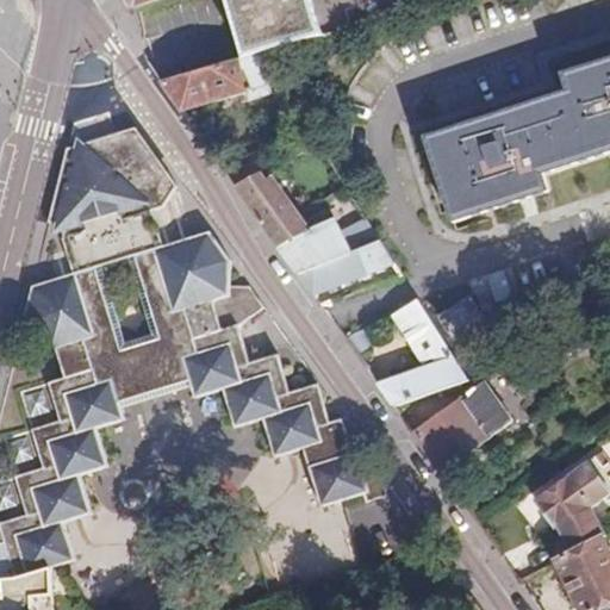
[(134,0),(136,4),(141,16),(198,0),(134,0)]
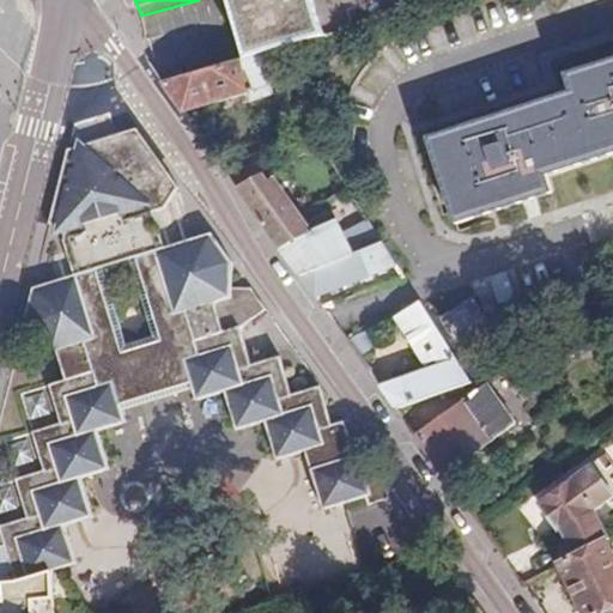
[(326,38),(314,0),(229,0),(249,61),(258,59),(326,38)]
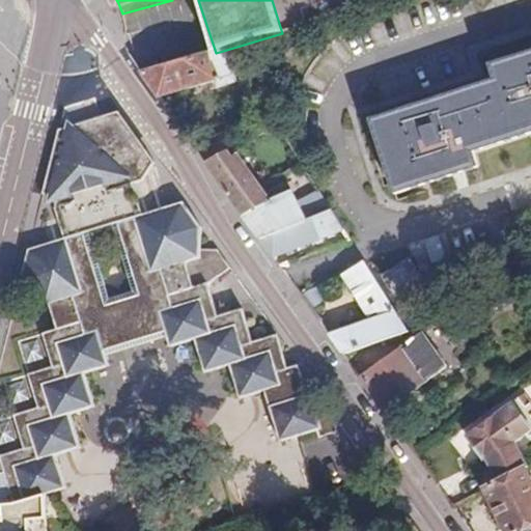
[(216,53),(140,75),(158,99),(224,81),(227,88),(241,85),(234,70),(223,51),(216,53)]
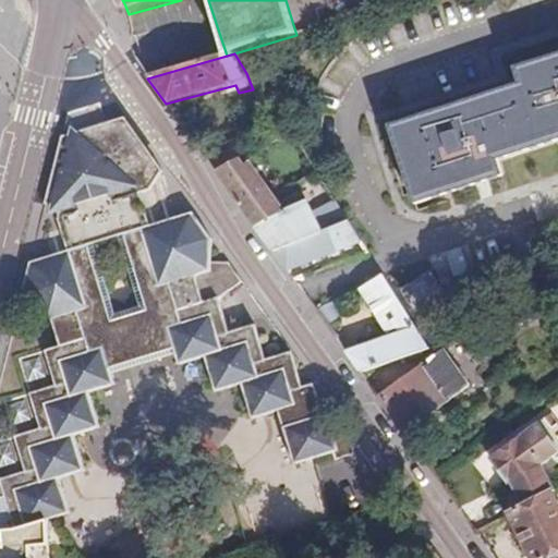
[(557,57),(514,72),(519,87),(387,132),(413,209),(478,187),(492,183),(502,180),(497,165),(557,143),(557,57)]
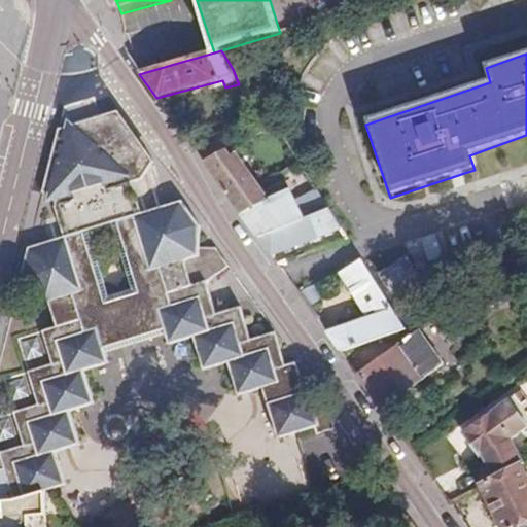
[(226,152),(272,128),(259,109),(191,147),(204,165),(226,152)]
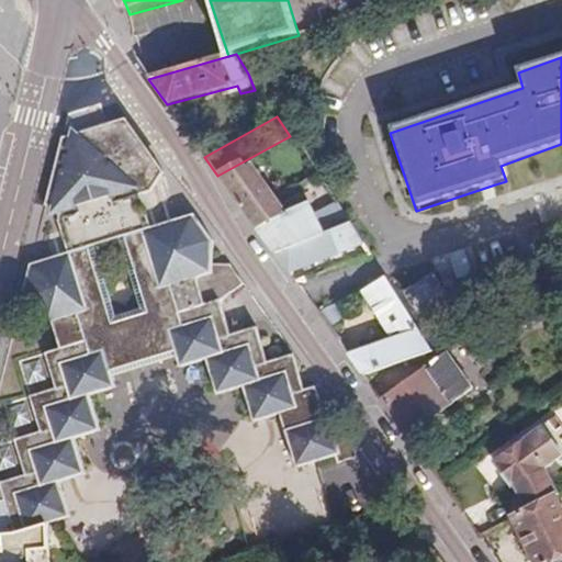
[(60,137),(44,204),(55,206),(68,251),(30,261),(21,300),(44,324),(47,323),(57,349),(43,353),(52,390),(27,397),(37,433),(12,439),(22,475),(0,482),(0,501),(4,501),(59,484),(57,480),(83,472),(74,436),(100,428),(90,394),(116,386),(114,377),(179,357),(183,368),(210,361),(220,395),(246,388),(257,424),(282,416),(283,422),(322,411),(315,389),(304,392),(294,357),(266,364),(255,329),(232,336),(221,301),(245,284),(231,263),(213,263),(214,242),(195,215),(153,227),(147,228),(139,195),(144,193),(155,191),(164,171),(126,120),(60,137)]
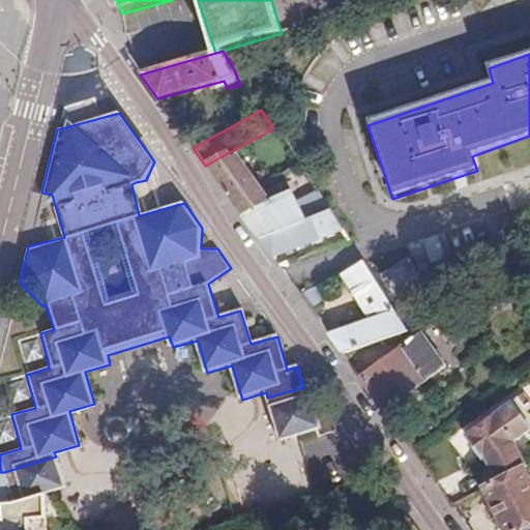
[(529,145),(489,154),(493,171),(529,163),(529,145)]
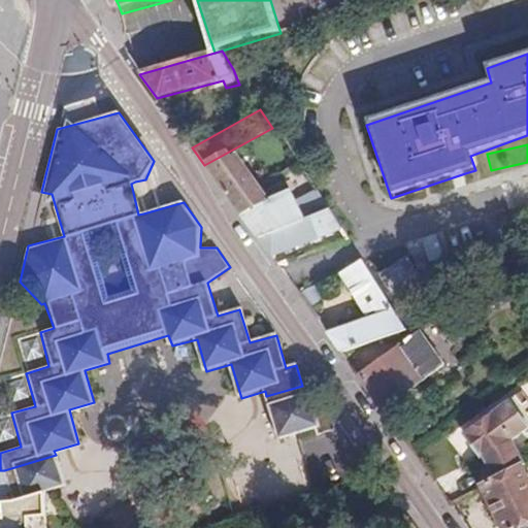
[(204,165),(241,217),(265,204),(227,153),(204,165)]
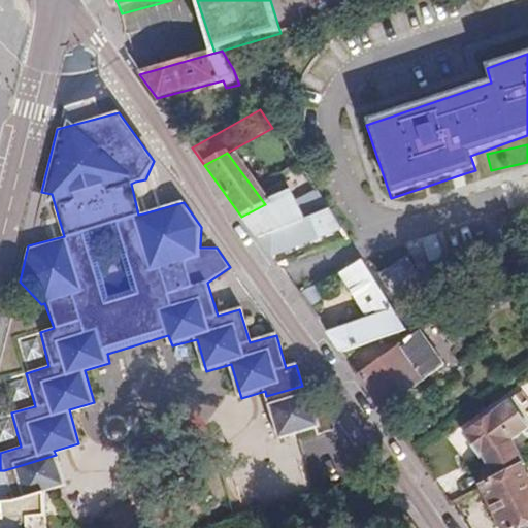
[(143,213),(135,182),(131,184),(138,215),(143,213)]
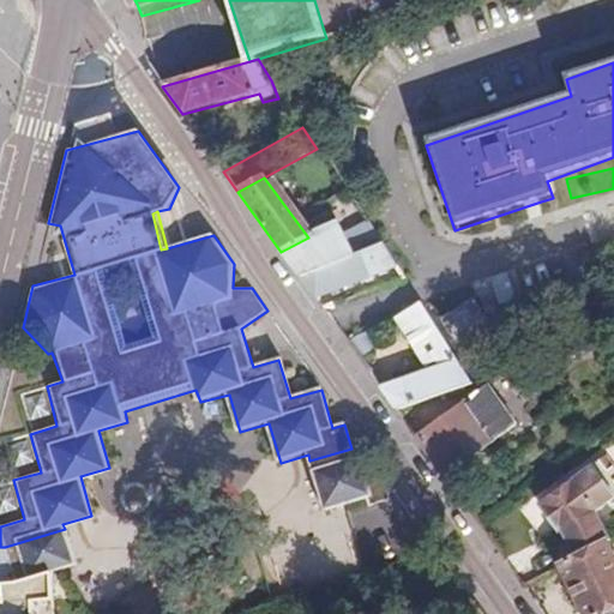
[(281,252),(301,280),(343,257),(325,228),(308,238),(281,252)]
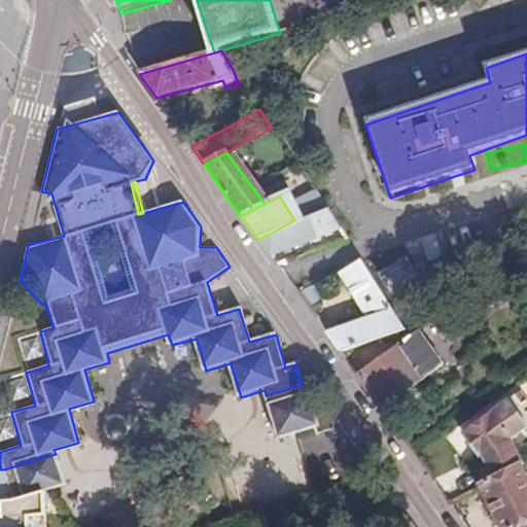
[(294,220),(258,240),(272,258),(311,237),(315,243),(321,239),(319,234),(330,227),(335,233),(340,230),(323,205),(294,220)]
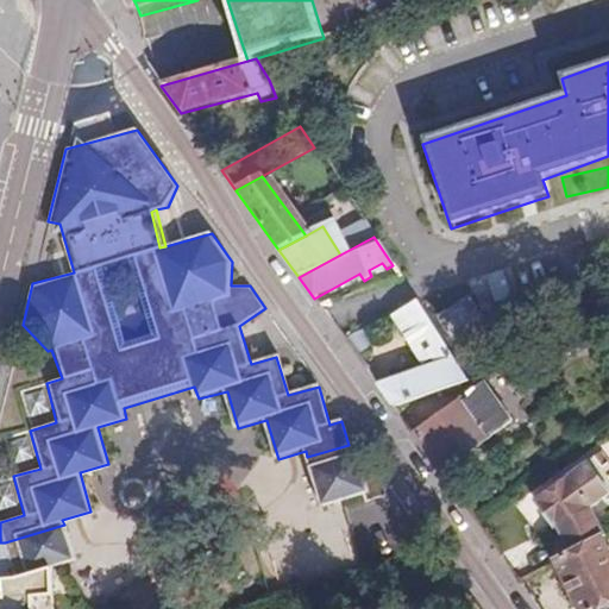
[(466,294),(435,313),(451,338),(483,319),(466,294)]
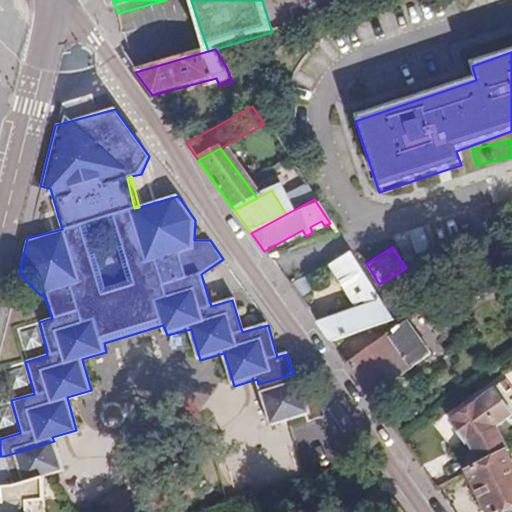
[(317,325),(330,343),(394,317),(348,249),(328,264),(356,306),(317,325)]
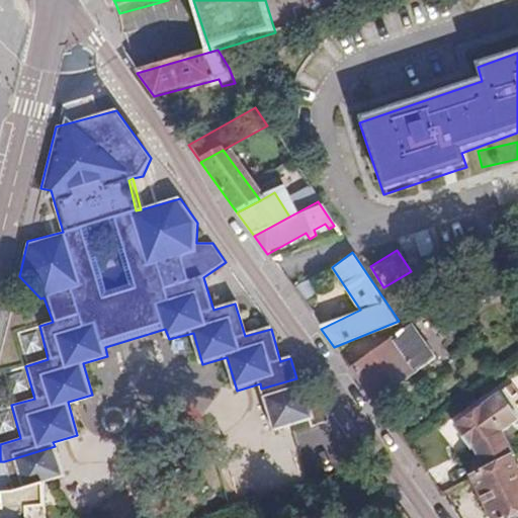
[(410,321),(350,369),(375,404),(435,356),(410,321)]
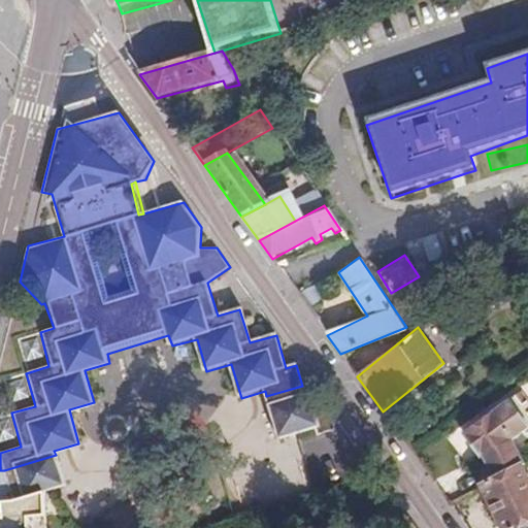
[(302,386),(266,396),(282,442),(316,432),(318,437),(335,432),(328,403),(314,406),(310,395),(305,395),(302,386)]
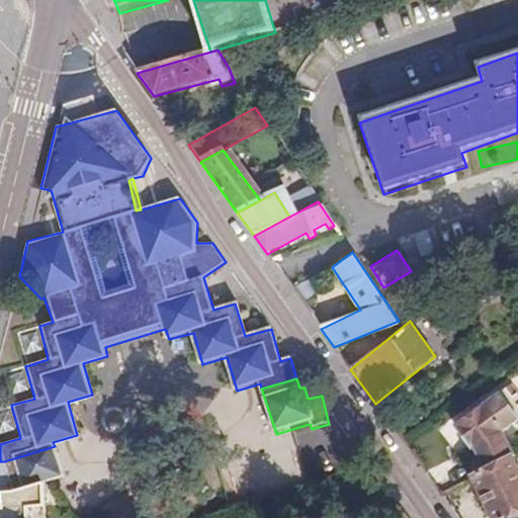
[(517,418),(517,396),(510,384),(452,425),(469,449),(472,447),(485,469),(472,477),(494,517),(506,517),(517,512),(517,472),(510,457),(514,455),(500,432),(517,418)]
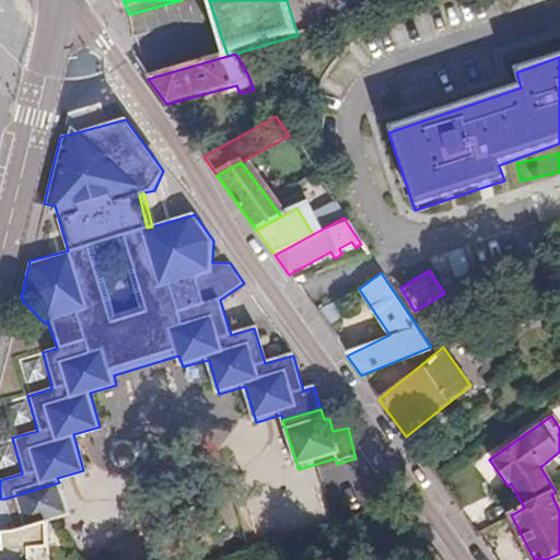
[(59,482),(4,499),(20,526),(50,513),(55,511),(57,514),(67,512),(59,482)]
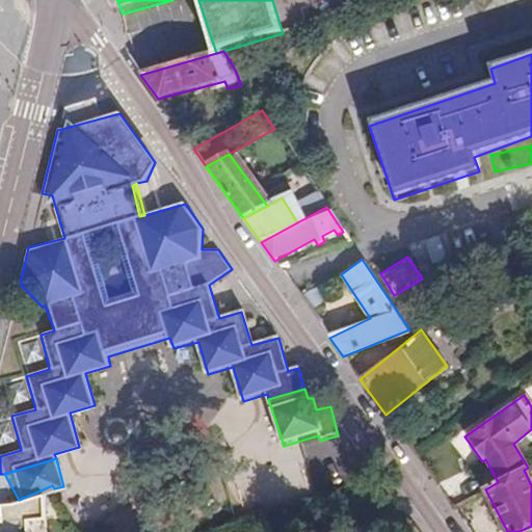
[(48,487),(19,500),(22,514),(0,517),(0,531),(35,531),(32,531),(30,513),(52,509),(48,487)]
